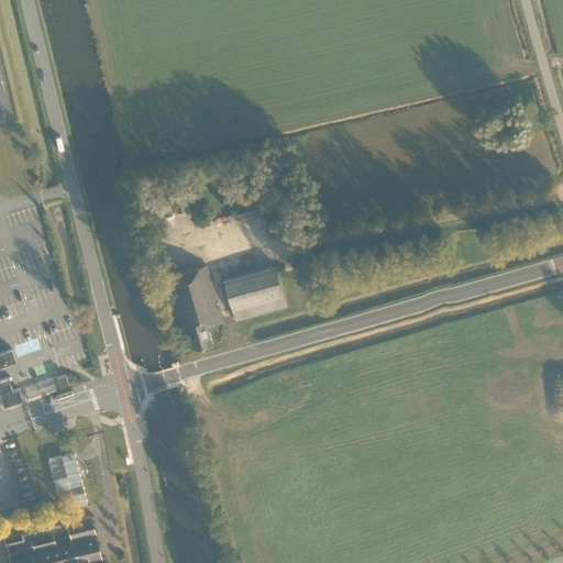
[(174,274),(187,326),(191,324),(197,349),(216,343),(211,323),(218,322),(212,299),(219,298),(211,264),(174,274)]
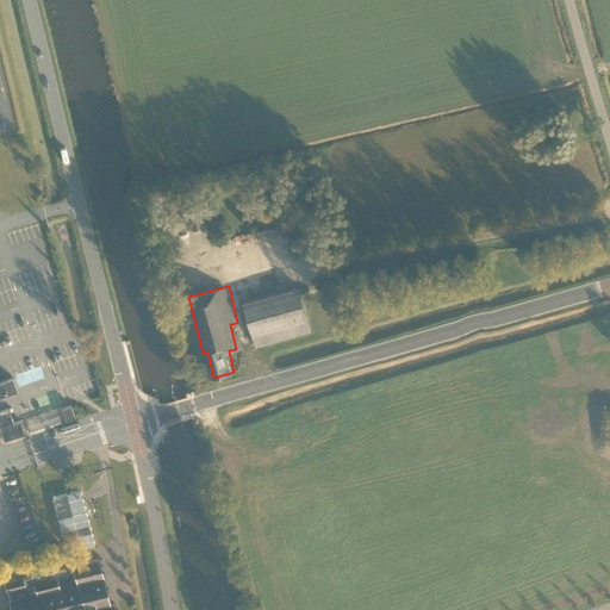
[(315,331),(304,286),(248,299),(257,344),(315,331)]
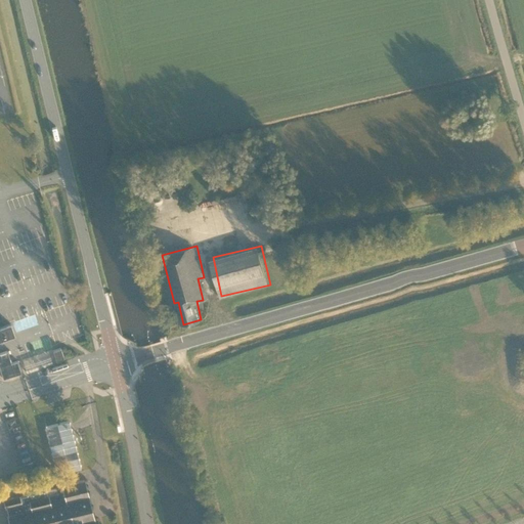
[(10,323),(0,326),(0,340),(14,336),(10,323)]
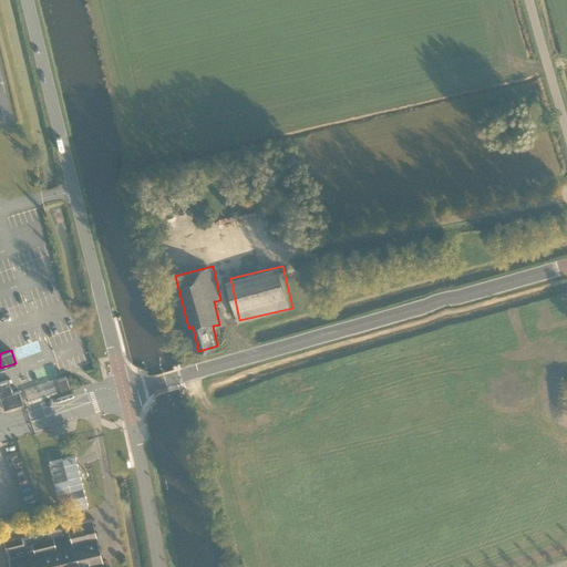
[(58,379),(60,390),(69,387),(65,377),(58,379)]
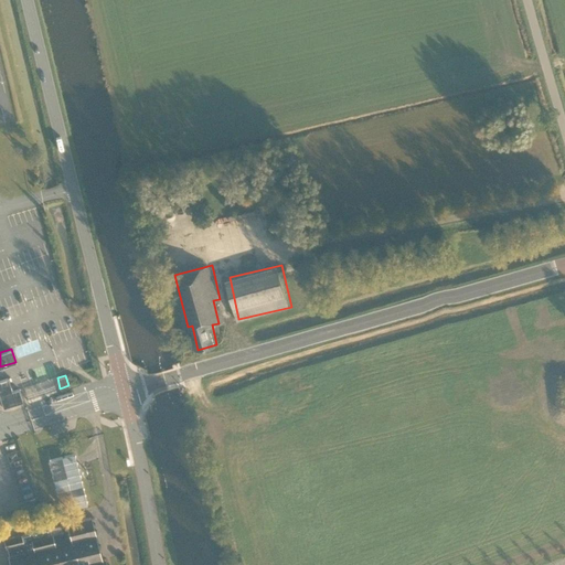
[(27,387),(31,400),(59,390),(54,377),(27,387)]
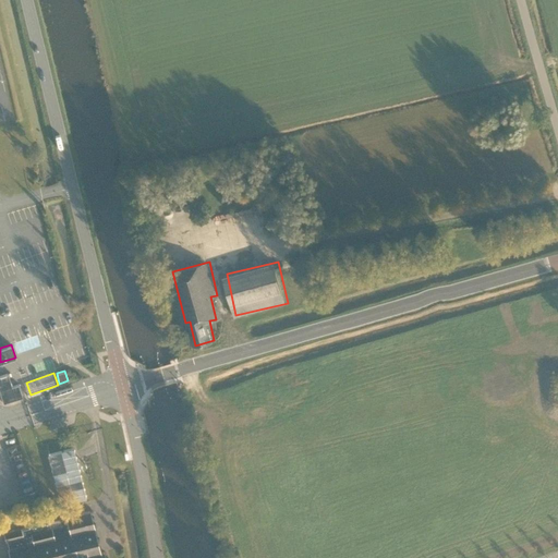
[(7,374),(0,375),(0,395),(2,402),(22,396),(17,384),(11,386),(7,374)]
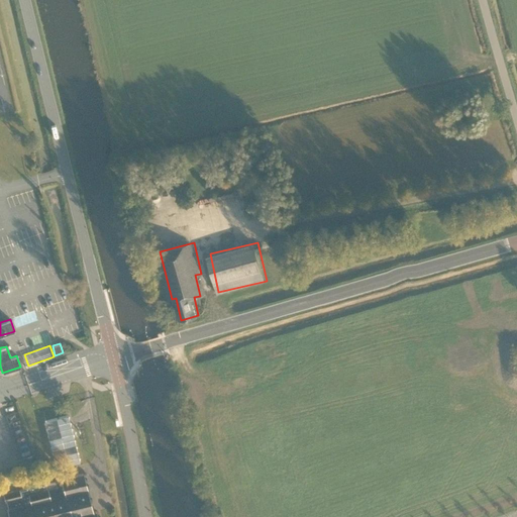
[(68,415),(44,421),(55,462),(67,459),(68,464),(80,462),(68,415)]
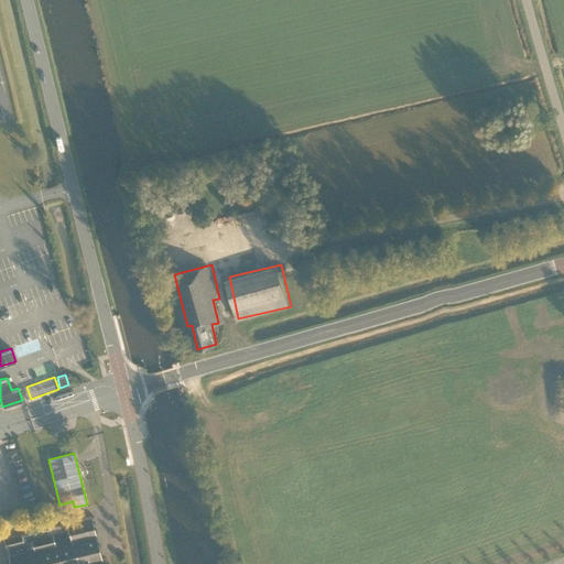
[(101,557),(90,516),(66,521),(66,522),(42,528),(20,533),(21,533),(3,538),(6,548),(7,548),(8,553),(7,553),(9,563),(106,563),(104,557),(101,557)]
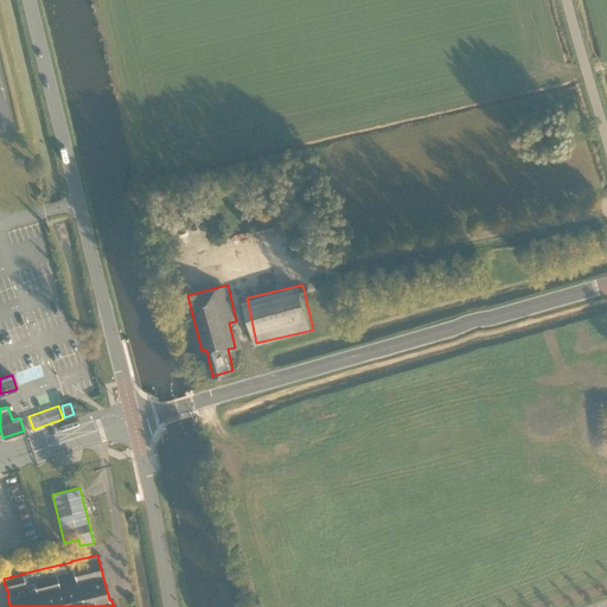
[(0,569),(20,564),(19,558),(0,563),(0,569)]
